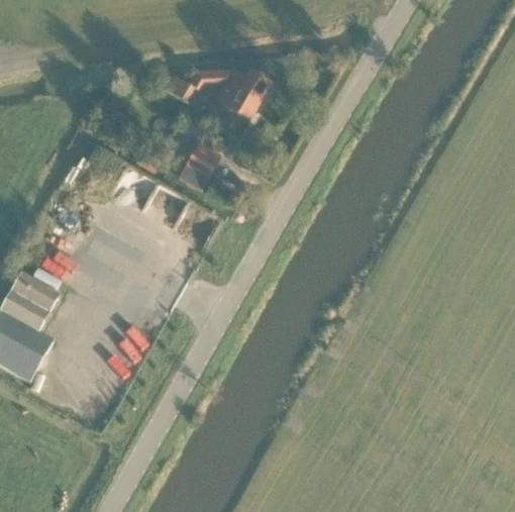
[(270,82),(248,69),(243,77),(231,70),(214,99),(227,106),(226,107),(248,119),(270,82)]
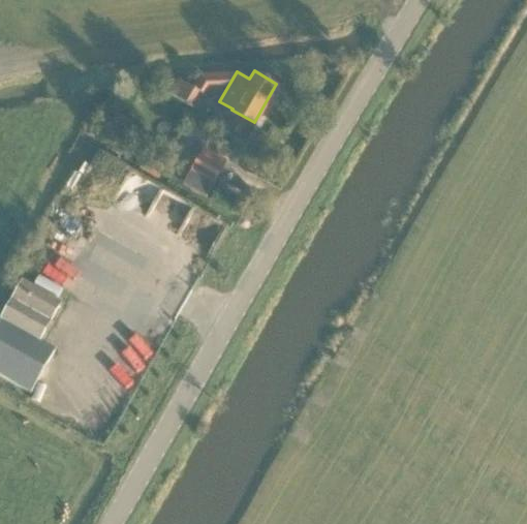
[(194,85),(177,75),(168,91),(186,100),(194,85)]
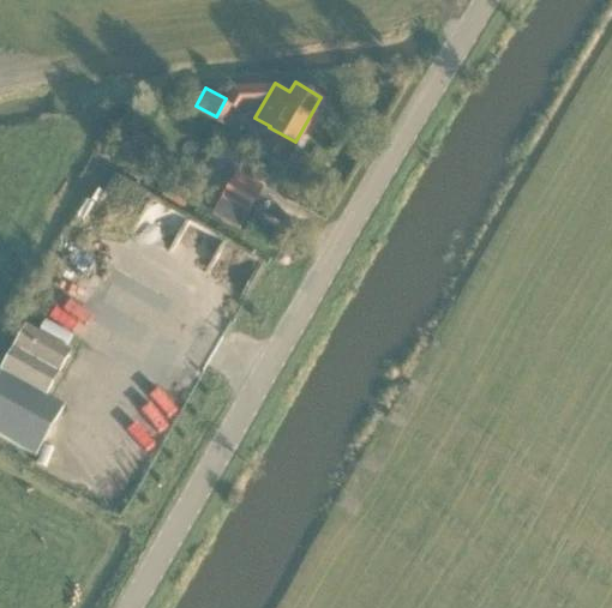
[(245,210),(258,187),(232,172),(219,194),(245,210)]
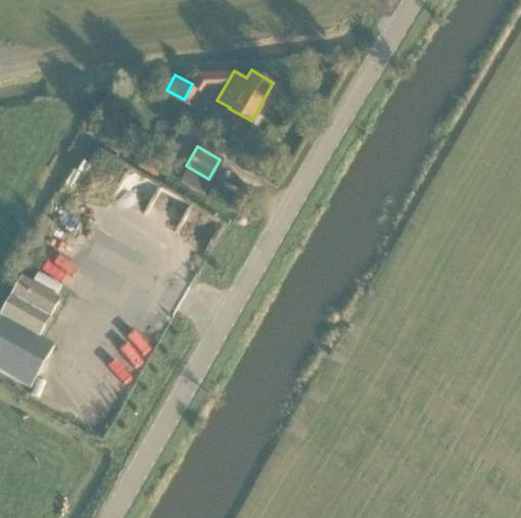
[(66,283),(76,263),(53,251),(43,272),(66,283)]
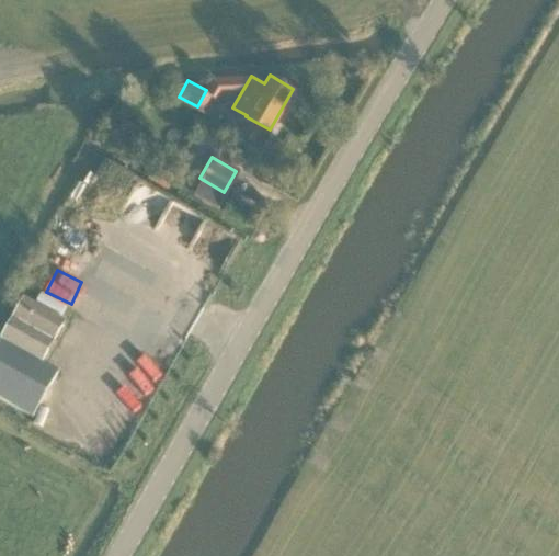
[(0,337),(38,358),(61,318),(21,296),(0,333),(0,337)]
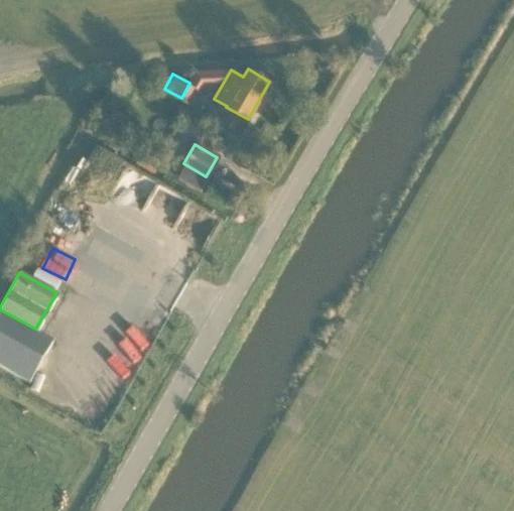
[(35,329),(0,309),(0,364),(28,380),(51,338),(35,329)]
